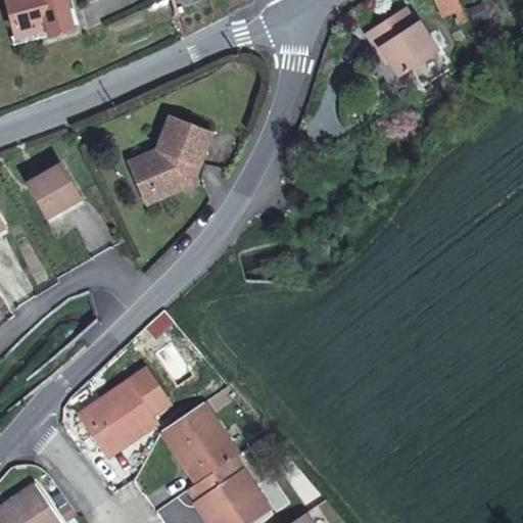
[(6,0),(16,36),(46,28),(48,35),(74,29),(73,26),(79,24),(72,0),(6,0)]
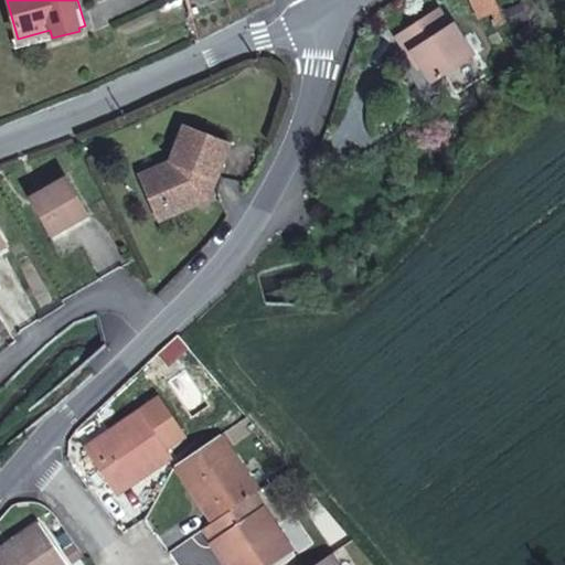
[(499,6),(496,0),(471,0),(478,14),(499,6)]
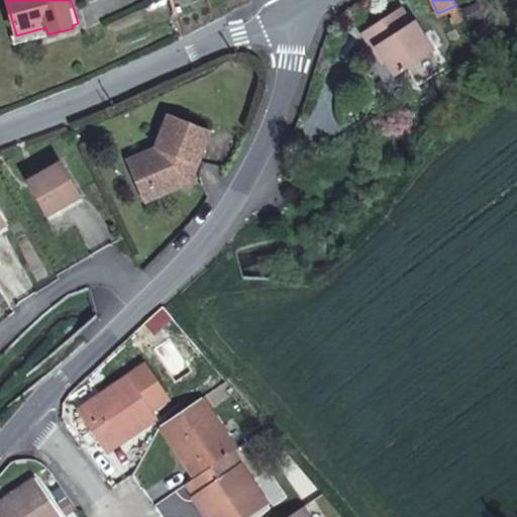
[(380,45),(399,75),(435,50),(416,20),(413,21),(402,6),(366,30),(377,47),(380,45)]
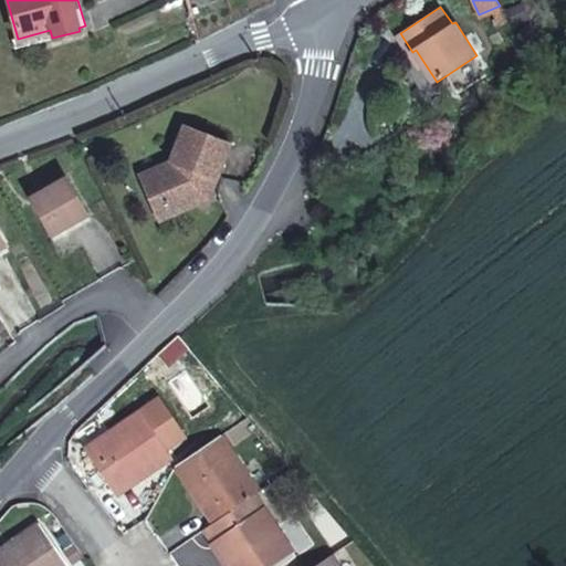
[(161,197),(168,213),(191,203),(195,191),(210,186),(228,140),(185,124),(169,161),(138,176),(146,194),(161,197)]
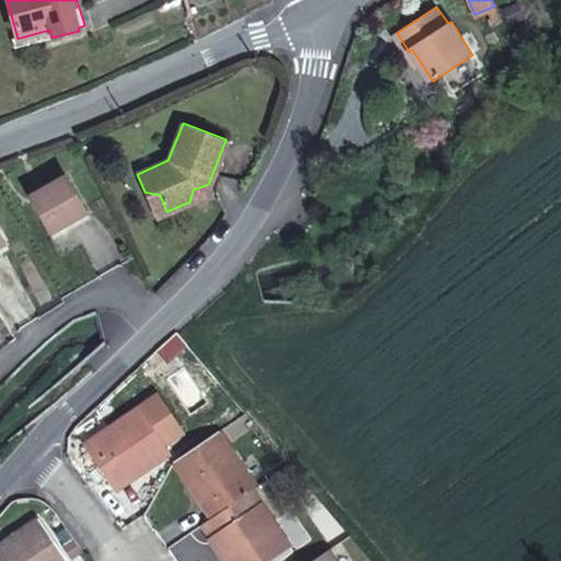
[(65,178),(27,201),(47,235),(84,213),(65,178)]
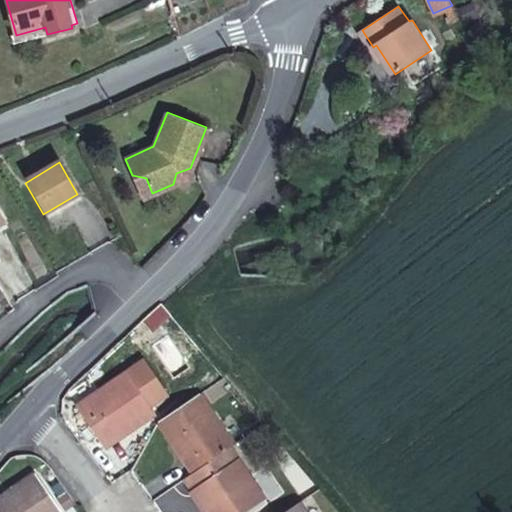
[(176,173),(173,184),(187,178),(190,168),(176,173)]
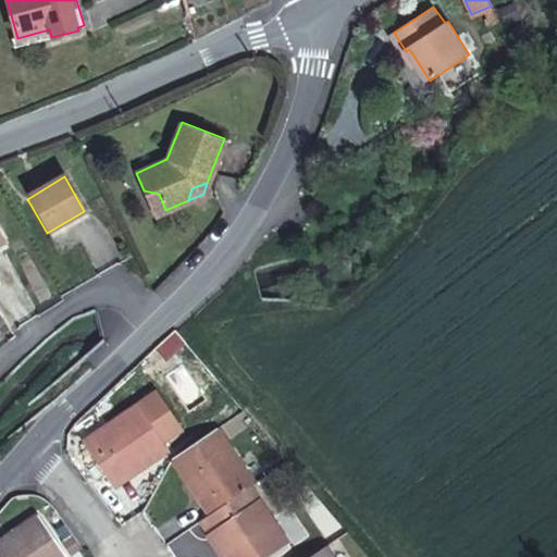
[(155,215),(165,210),(159,194),(144,190),(155,215)]
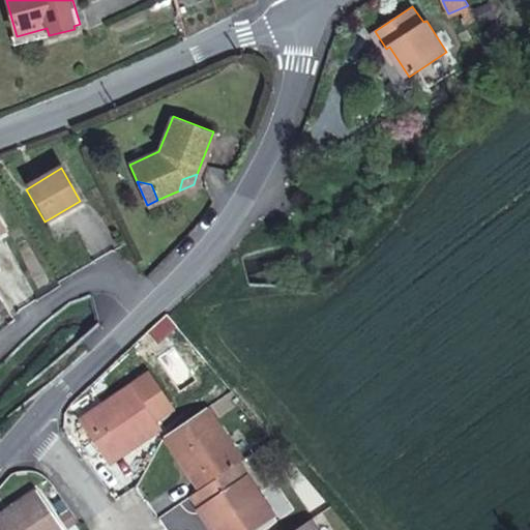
[(82,417),(109,460),(162,424),(134,383),(82,417)]
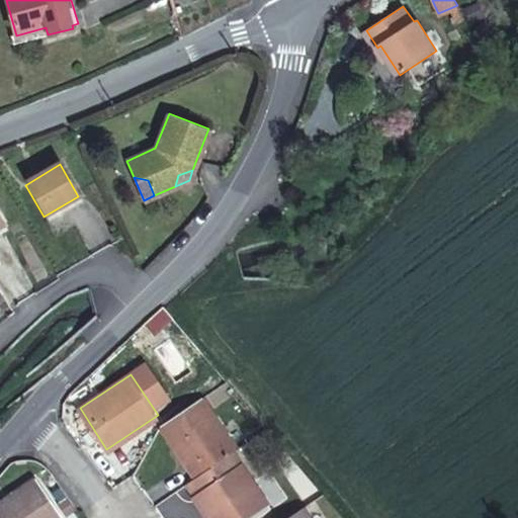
[(232,451),(237,448),(202,397),(162,424),(195,476),(232,451)]
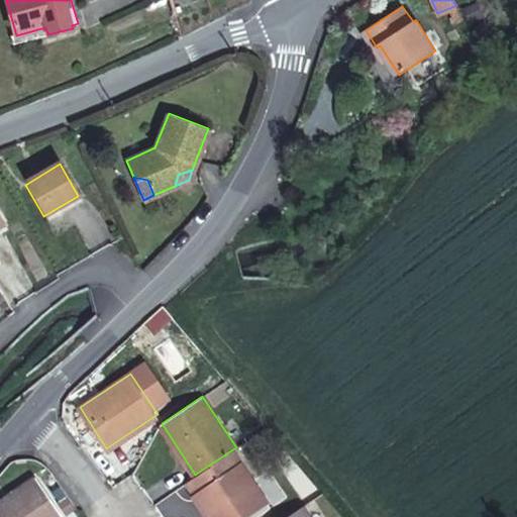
[(243,516),(267,502),(231,450),(195,475),(187,481),(195,492),(193,494),(204,511),(209,507),(215,516),(243,516)]
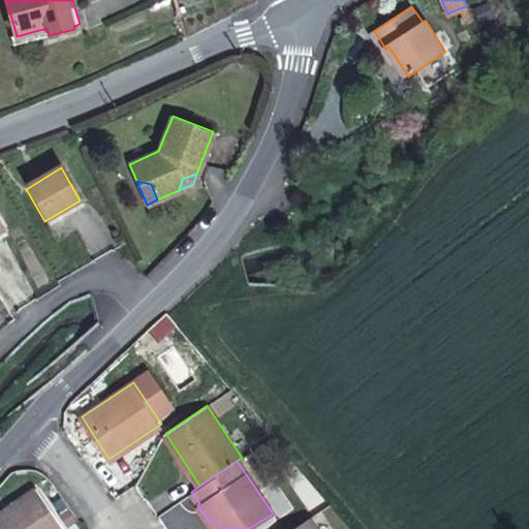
[(0,511),(0,528),(58,528),(32,490),(0,511)]
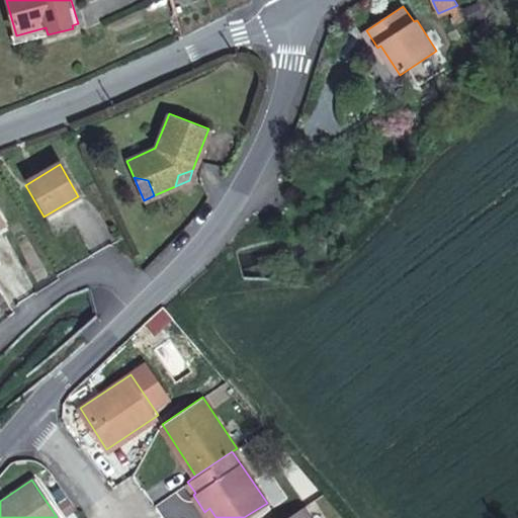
[(307,517),(300,507),(283,517),(307,517)]
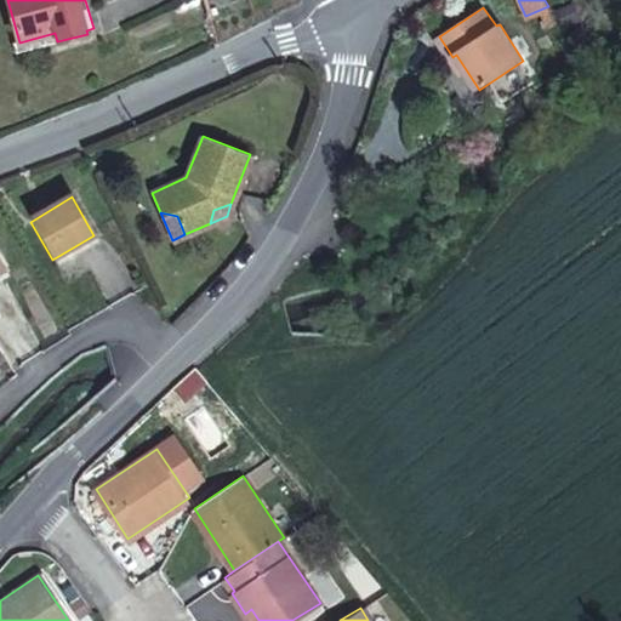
[(258,620),(251,609),(245,614),(250,620),(258,620)]
